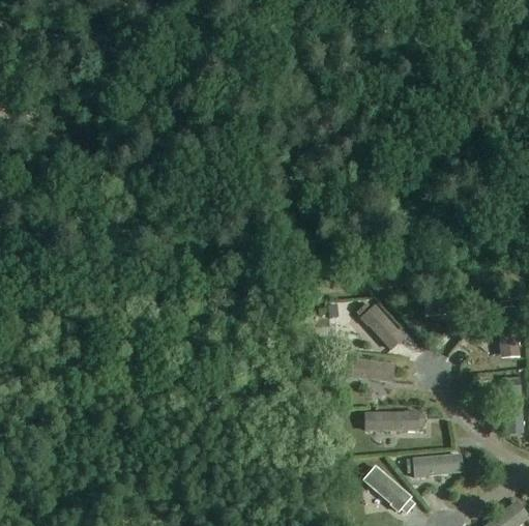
[(473,292),(428,299),(429,317),(476,313),(475,309),(482,308),(482,302),(480,292),(474,293),(473,292)]
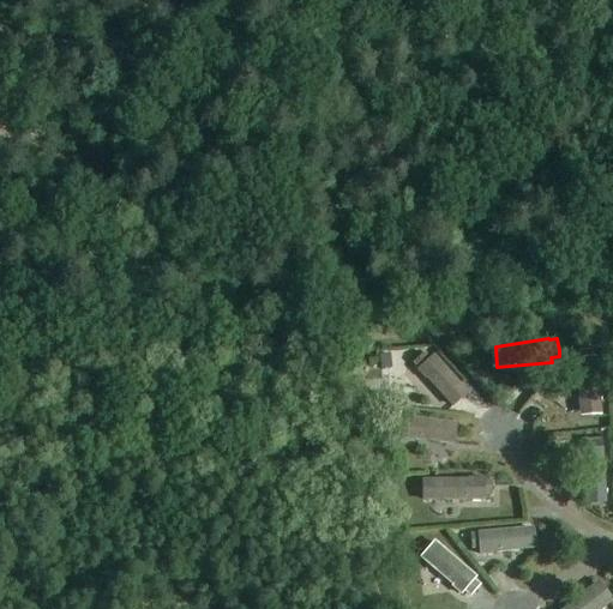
[(602,411),(599,354),(594,354),(594,347),(581,348),(581,355),(577,355),(582,412),(602,411)]
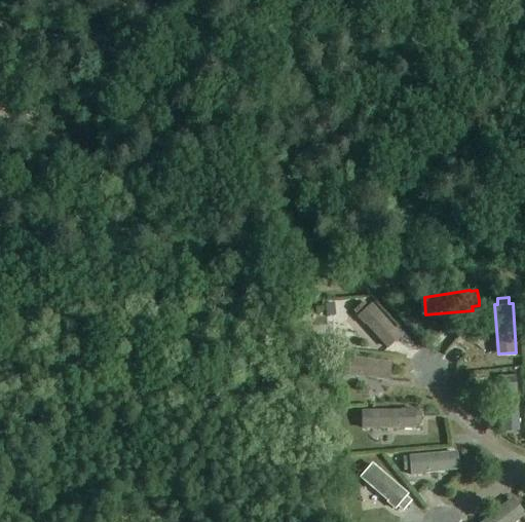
[(359,314),(388,346),(402,334),(372,301),(370,303),(365,299),(355,308),(360,312),(359,314)]
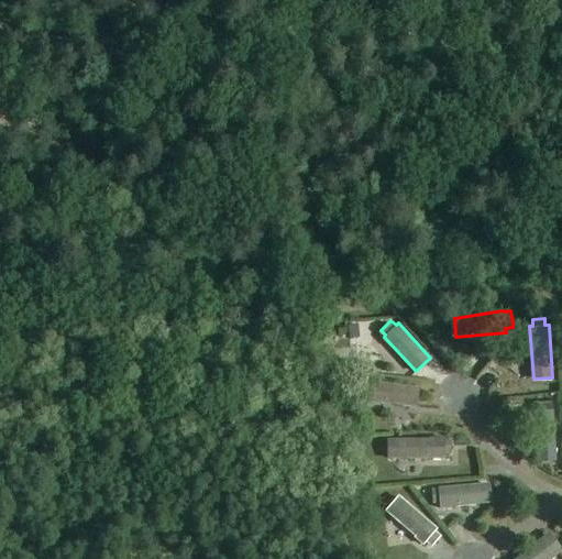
[(420,385),(373,379),(372,381),(365,380),(364,393),(371,394),(370,398),(417,405),(420,385)]
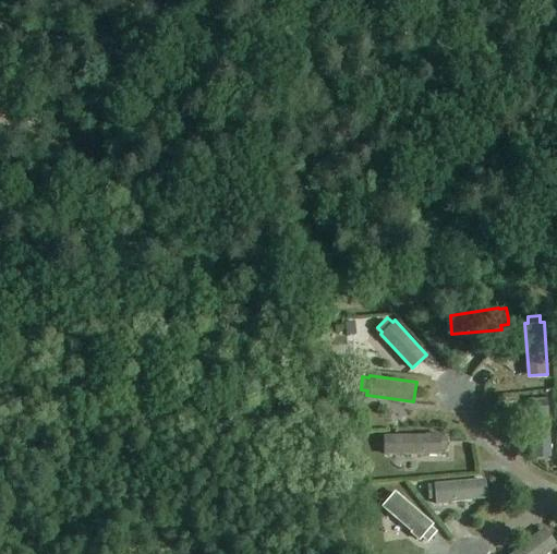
[(535,456),(554,455),(551,405),(549,405),(549,396),(532,397),(533,406),(532,406),(535,456)]
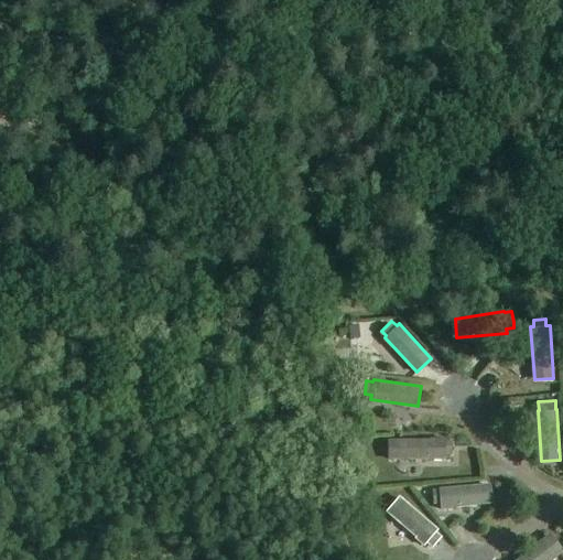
[(389,438),(389,456),(446,456),(446,451),(453,451),(453,439),(389,438)]
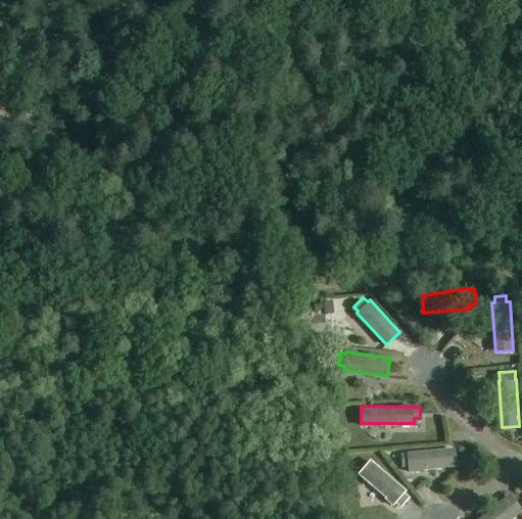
[(408,451),(409,468),(457,465),(456,446),(408,451)]
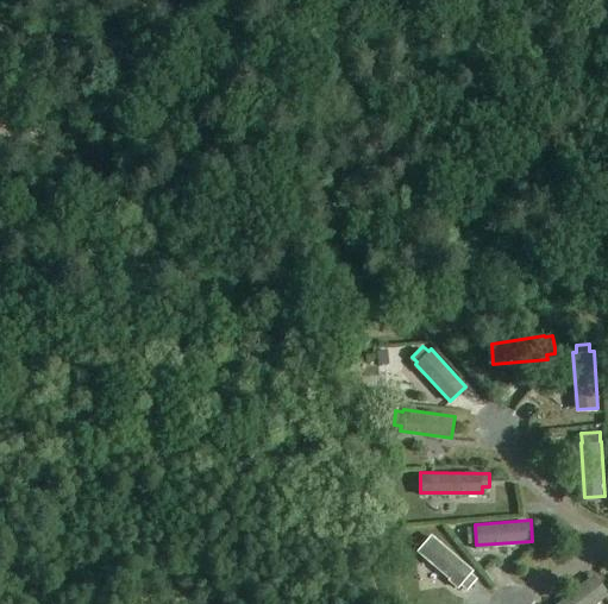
[(419,549),(458,586),(474,571),(433,534),(419,549)]
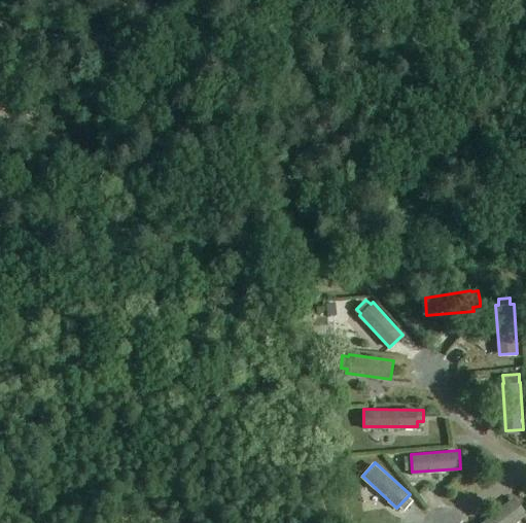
[(480,522),(514,522),(525,514),(525,512),(514,496),(480,522)]
